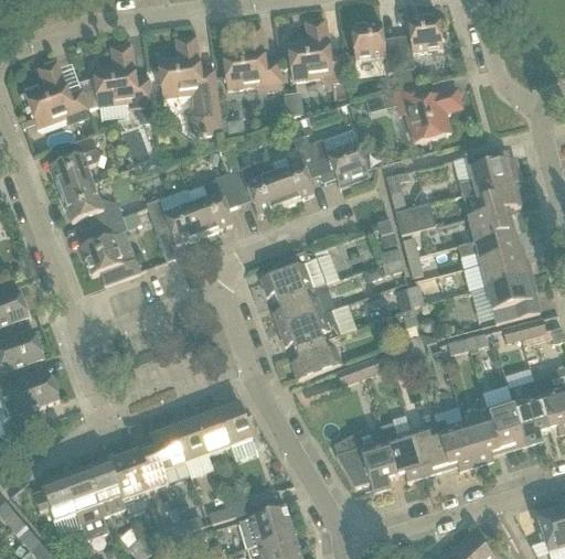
[(420,51),(443,47),(438,15),(407,19),(409,34),(396,36),(401,70),(414,67),(412,53),(420,51)]
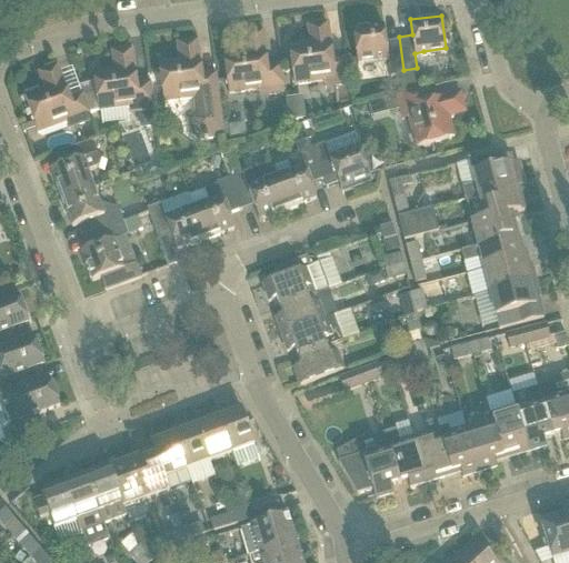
[(345,52),(332,53),(327,19),(308,21),(310,39),(285,42),(289,81),(333,76),(335,82),(349,80),(345,52)]
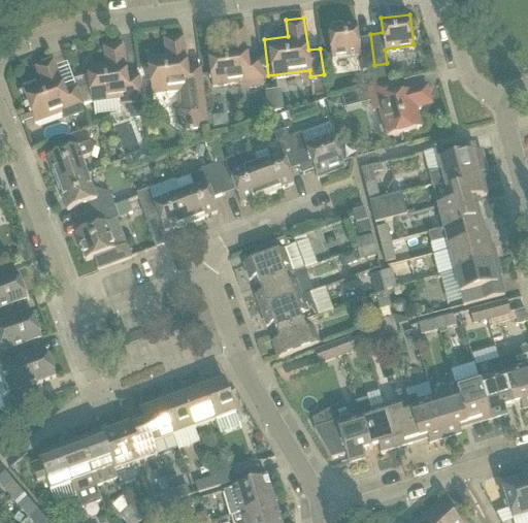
[(370,34),(358,35),(356,22),(327,25),(332,57),(358,53),(360,67),(374,65),(370,34)]
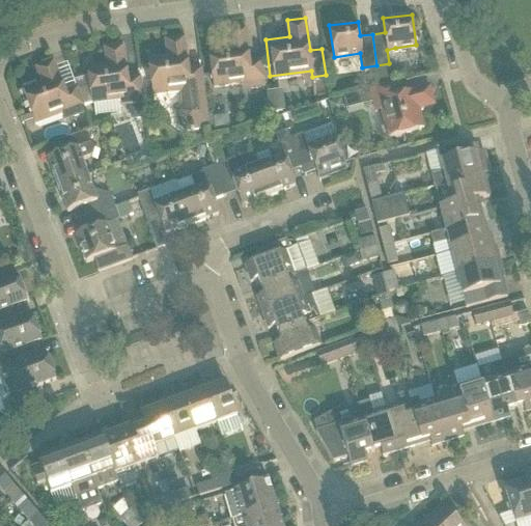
[(228,45),(207,47),(213,84),(242,80),(252,79),(252,85),(264,84),(261,57),(249,58),(245,26),(226,28),(228,45)]
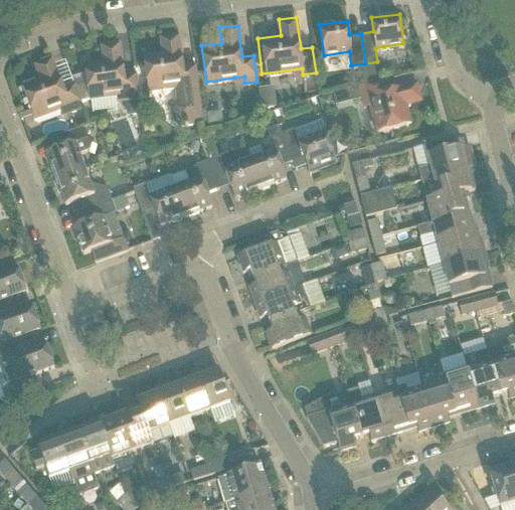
[(194,63),(182,64),(178,33),(160,35),(162,51),(139,54),(144,91),(176,87),(177,96),(170,105),(171,119),(182,124),(202,122),(194,63)]
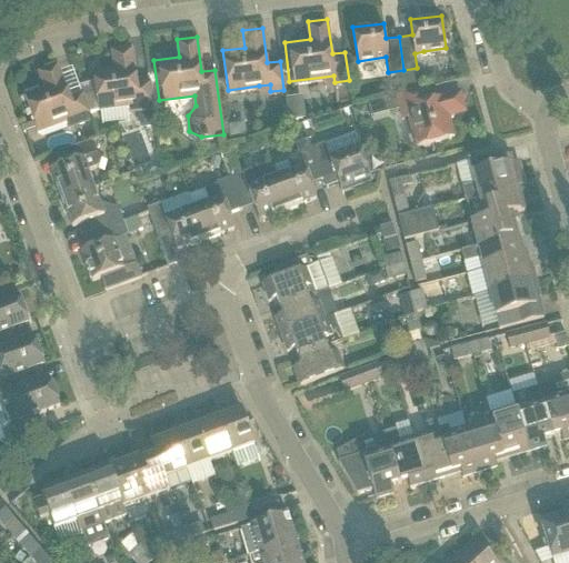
[(149,78),(137,80),(131,46),(112,48),(115,64),(93,68),(98,107),(152,100),(149,78)]
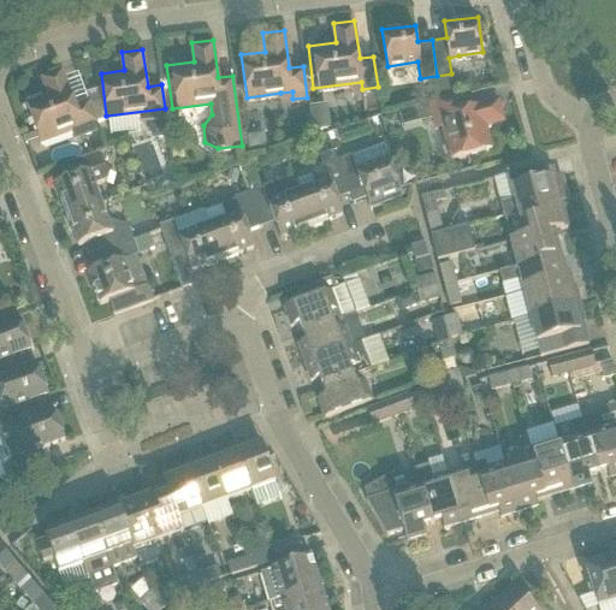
[(88,98),(75,102),(61,66),(41,73),(48,92),(27,100),(41,140),(64,131),(96,118),(88,98)]
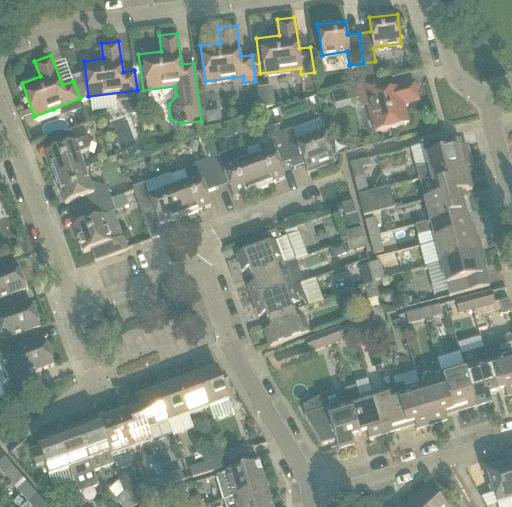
[(414,80),(383,88),(380,77),(356,83),(359,96),(365,94),(374,129),(408,120),(403,101),(418,98),(414,80)]
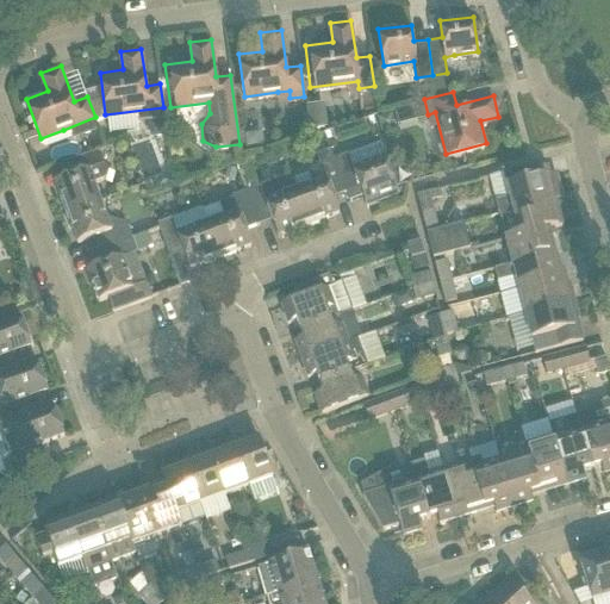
[(390,124),(394,117),(392,109),(377,112),(380,126),(390,124)]
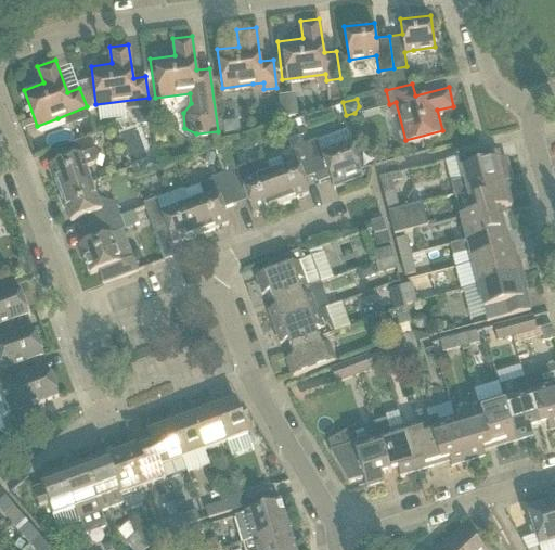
[(149,105),(137,106),(138,117),(150,116),(149,105)]
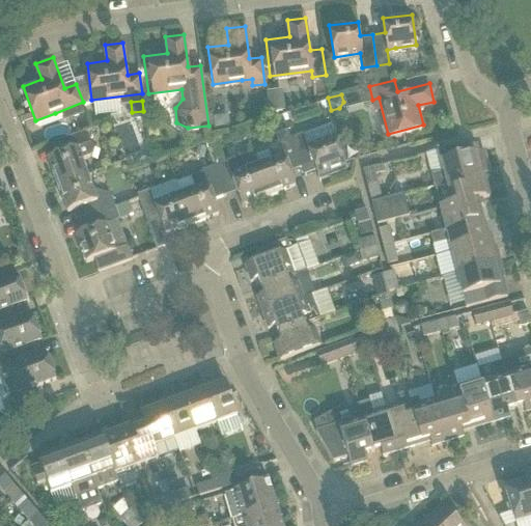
[(91,151),(93,146),(87,127),(57,137),(61,149),(48,155),(58,182),(87,170),(81,155),(91,151)]
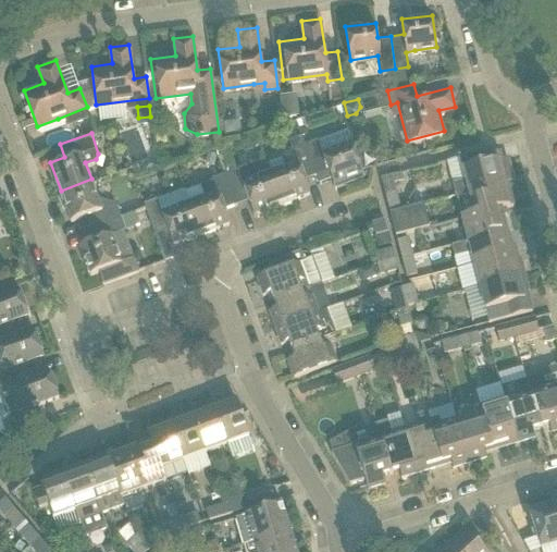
[(350,140),(322,150),(317,136),(304,140),(316,172),(319,180),(331,175),(333,182),(344,178),(345,179),(347,181),(362,175),(362,172),(350,140)]
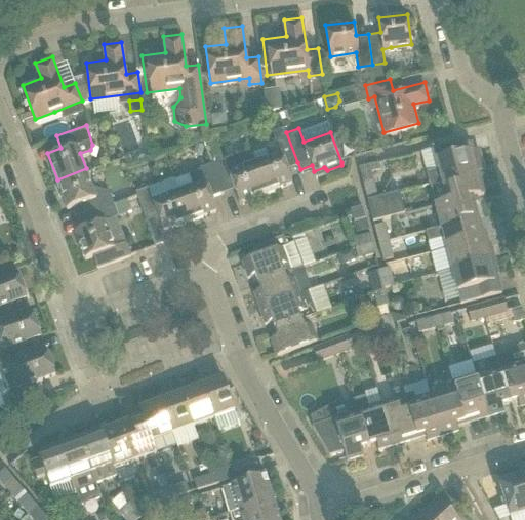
[(250,152),(253,160),(265,190),(291,180),(286,166),(297,162),(286,132),(264,142),(266,146),(250,152)]
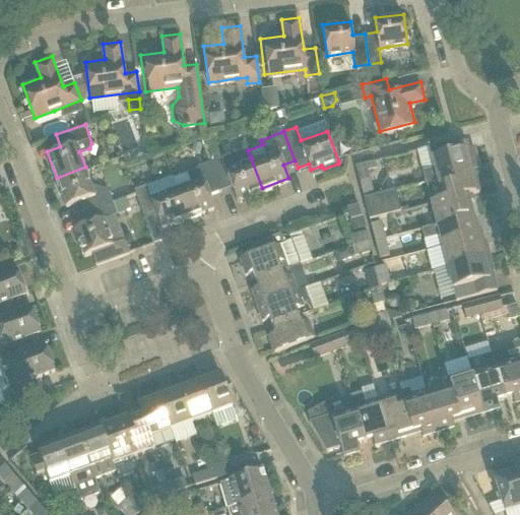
[(462,139),(451,142),(450,138),(428,143),(434,165),(421,168),(425,179),(479,166),(473,143),(463,145),(462,139)]
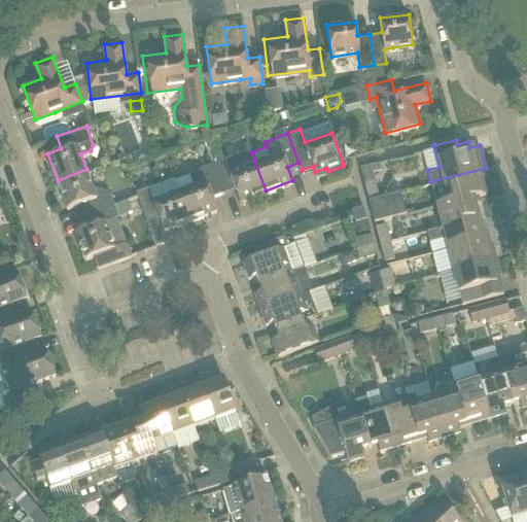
[(203,152),(205,143),(197,142),(195,150),(203,152)]
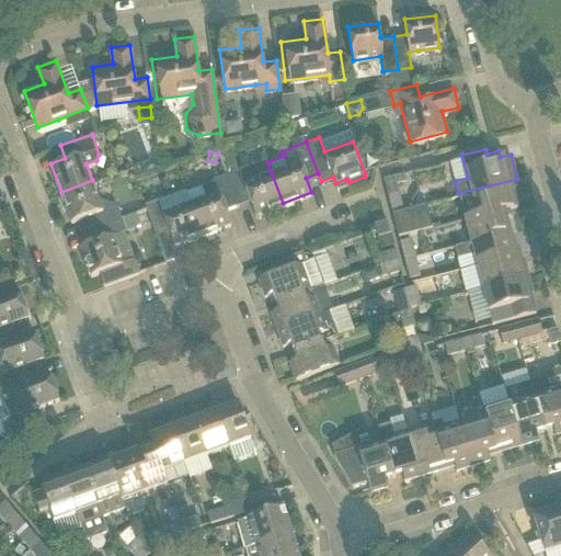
[(271,171),(267,162),(265,157),(237,168),(226,171),(226,172),(237,203),(250,199),(254,213),(283,203),(271,171)]
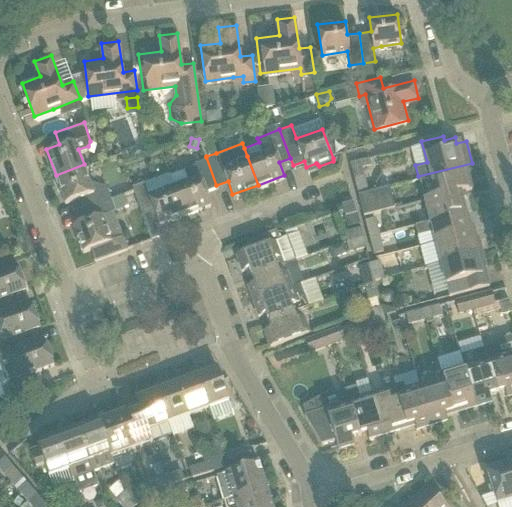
[(361,164),(370,162),(368,155),(350,160),(358,192),(368,189),(361,164)]
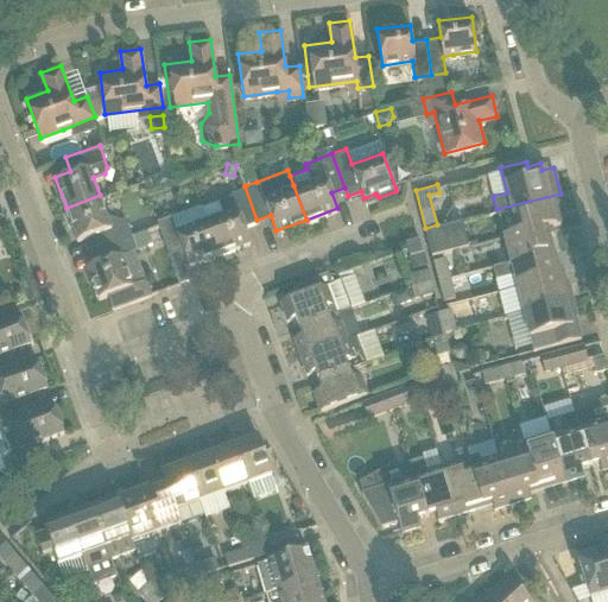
[(244,225),(257,220),(245,187),(230,191),(232,194),(219,198),(223,211),(207,219),(219,252),(249,240),(244,225)]
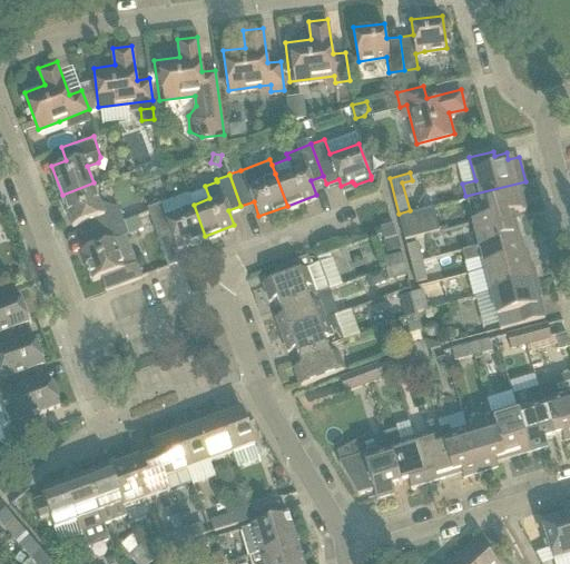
[(519,184),(526,181),(465,196),(465,197),(479,194),(484,216),(472,219),(524,206),(519,184)]
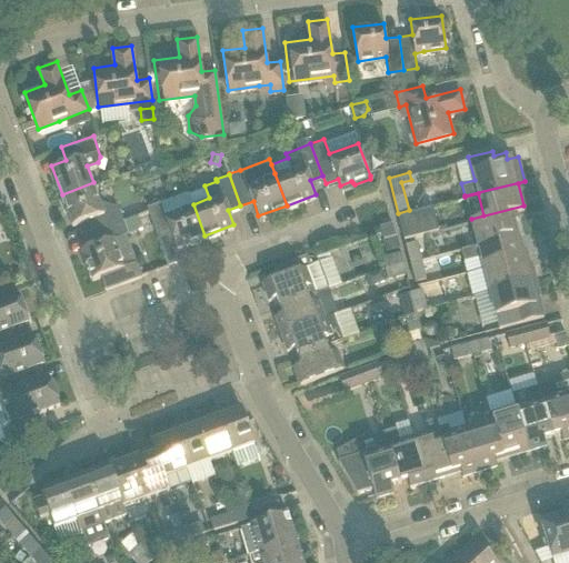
[(118,204),(99,198),(93,182),(62,194),(72,222),(87,217),(91,230),(123,218),(118,204)]
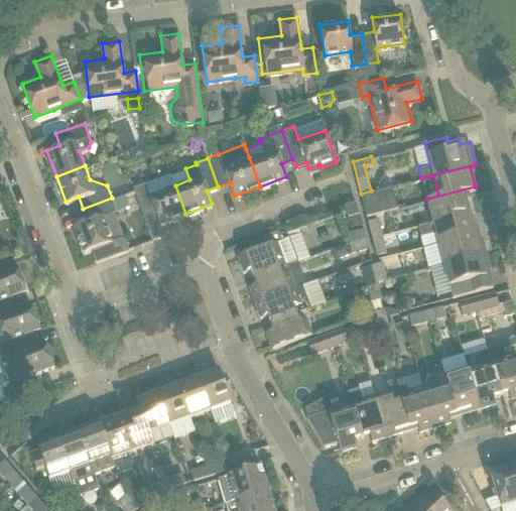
[(175,185),(161,190),(156,178),(145,182),(144,180),(133,185),(134,189),(143,212),(143,214),(155,210),(159,223),(185,214),(175,185)]
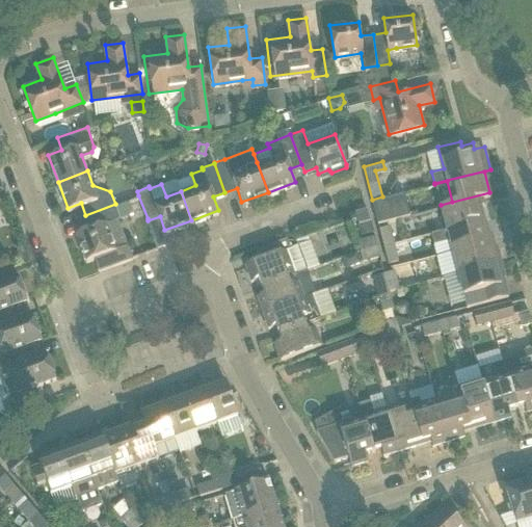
[(377,221),(409,213),(404,191),(382,196),(372,200),(377,221)]
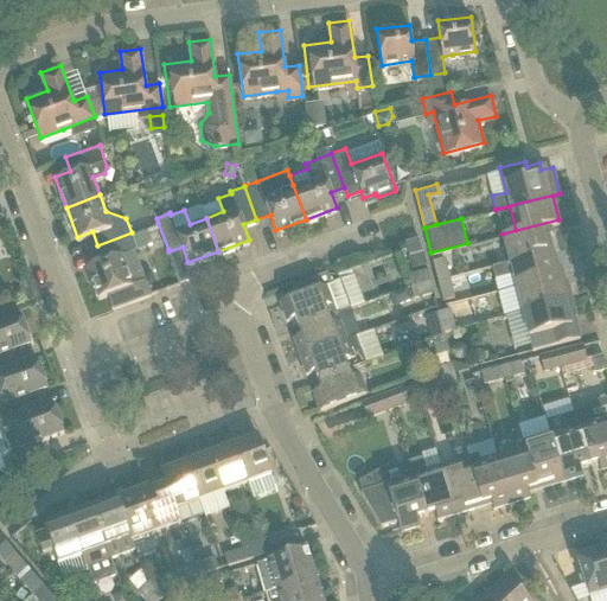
[(550,222),(558,219),(503,234),(509,259),(551,248),(548,231),(551,230),(550,222)]
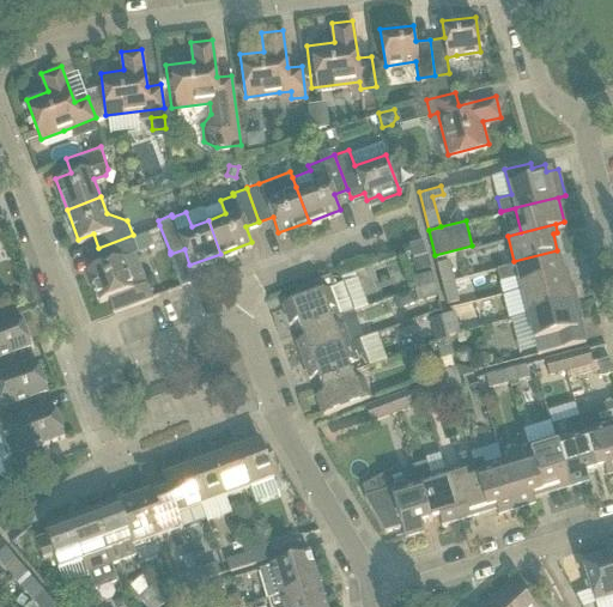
[(145,230),(133,235),(138,249),(150,246),(151,244),(145,230)]
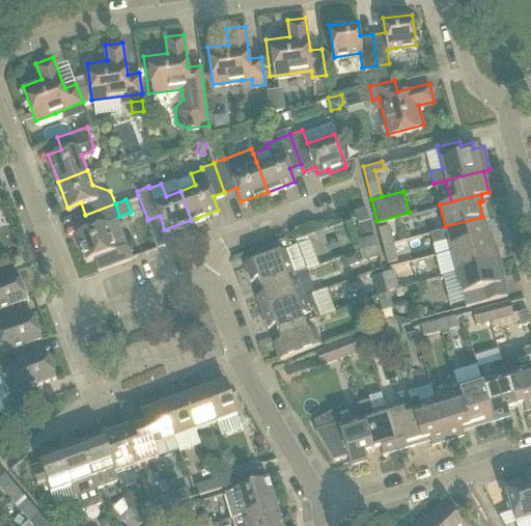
[(89,226),(76,231),(86,258),(93,255),(98,267),(132,255),(127,242),(116,246),(107,221),(118,217),(119,216),(115,203),(85,215),(89,226)]
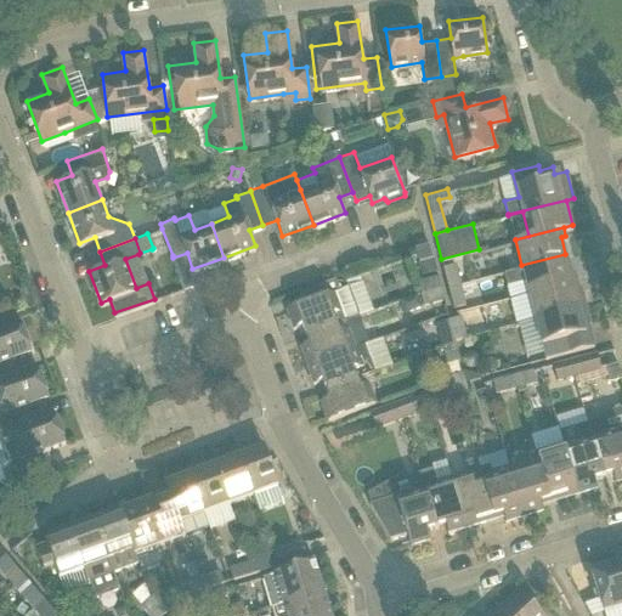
[(419,259),(433,255),(429,241),(416,244),(419,259)]
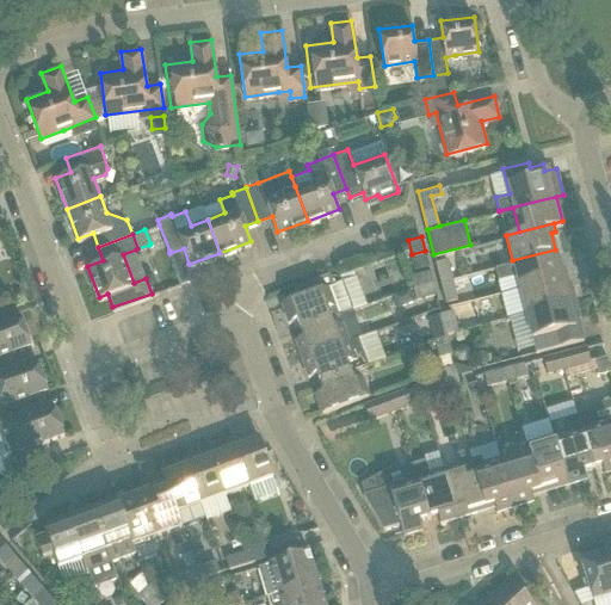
[(512,260),(494,265),(498,278),(516,273),(519,285),(567,273),(565,265),(560,266),(555,249),(512,260)]
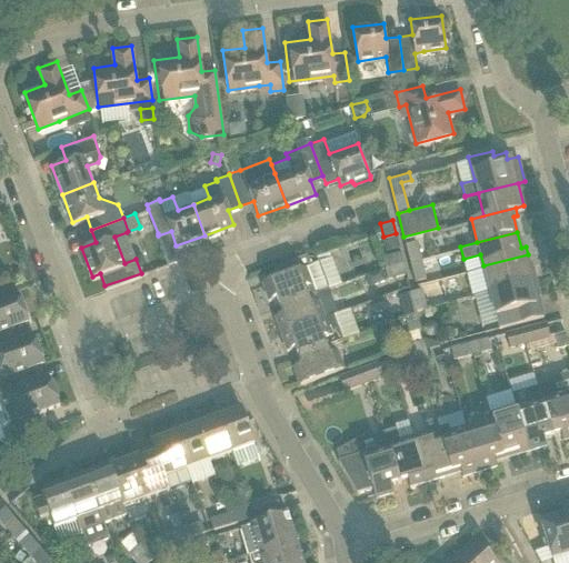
[(409,260),(420,257),(416,239),(405,241),(409,260)]
